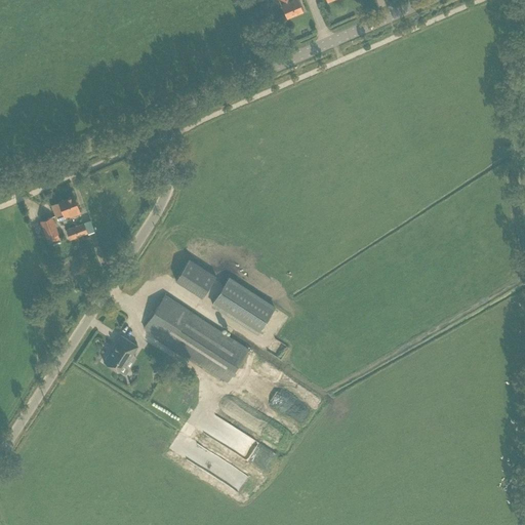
[(281,3),(282,7),(286,16),(303,10),(297,0),(281,0),(283,3),(281,3)]
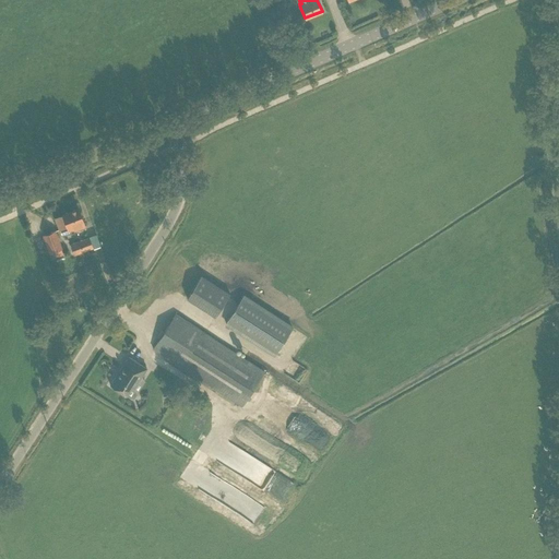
[(62,215),(55,218),(59,229),(67,226),(68,229),(73,227),(74,230),(85,226),(78,207),(61,214),(62,215)]
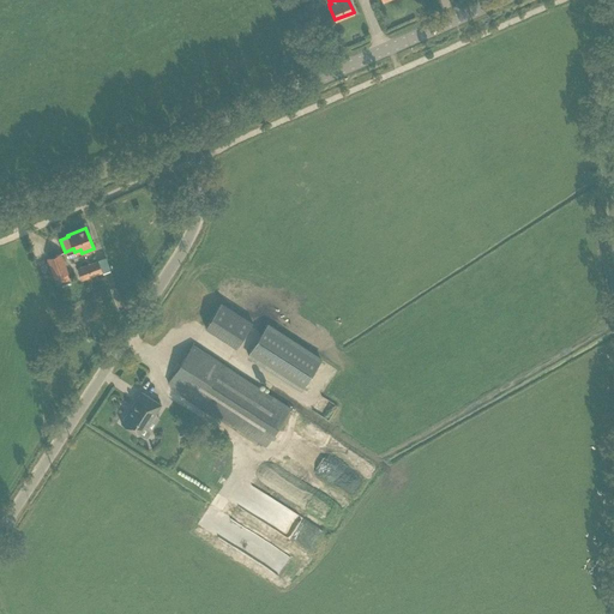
[(48,258),(55,277),(67,272),(60,253),(48,258)]
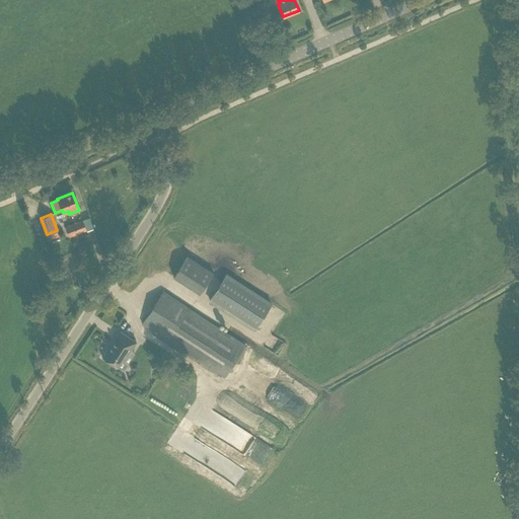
[(65,227),(68,236),(86,229),(82,220),(65,227)]
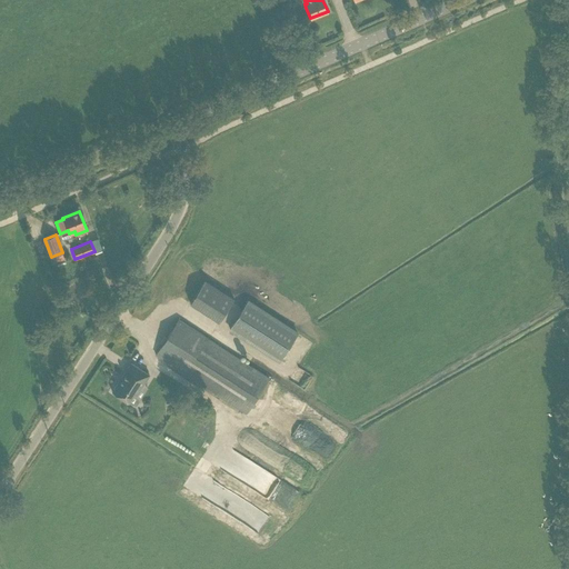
[(190,302),(218,321),(232,298),(205,280),(190,302)]
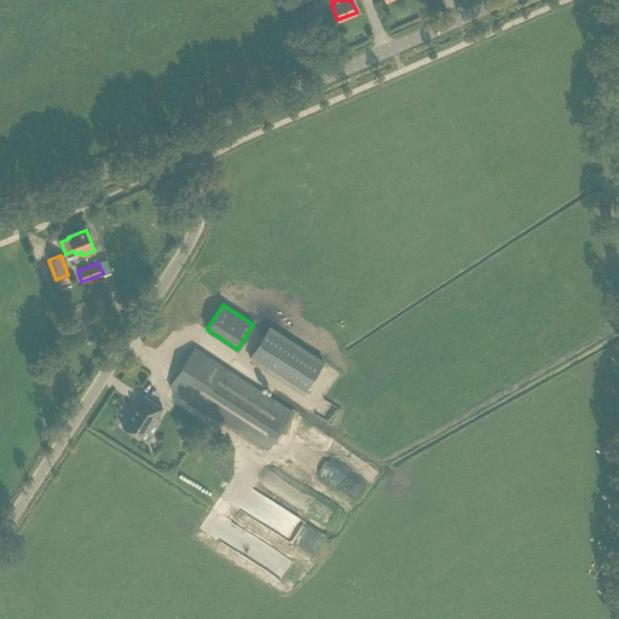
[(249,357),(304,393),(323,363),(268,328),(249,357)]
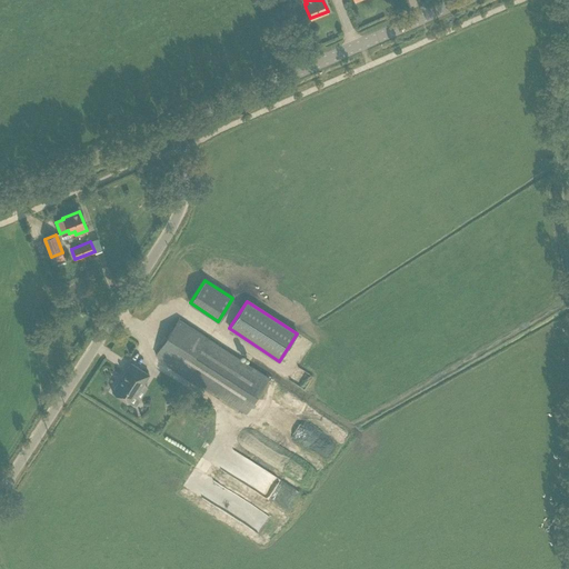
[(37,323),(40,335),(60,328),(57,317),(37,323)]
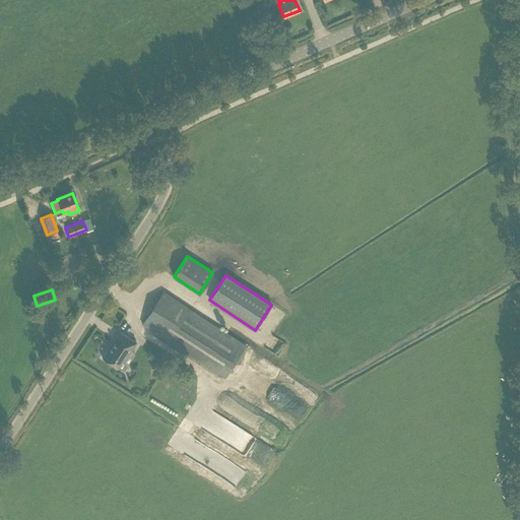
[(142,324),(224,378),(245,345),(163,293),(142,324)]
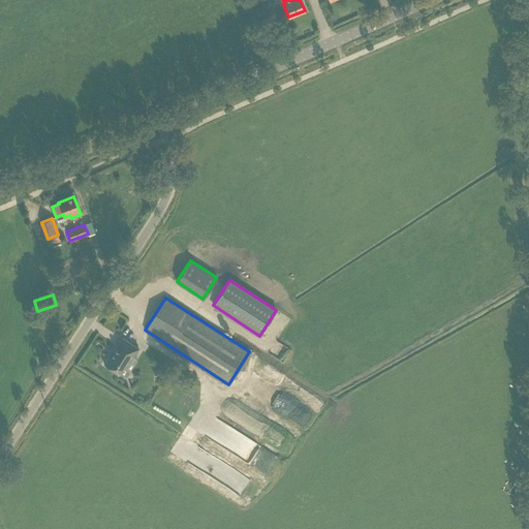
[(103,364),(119,374),(130,355),(132,358),(138,348),(121,337),(103,364)]
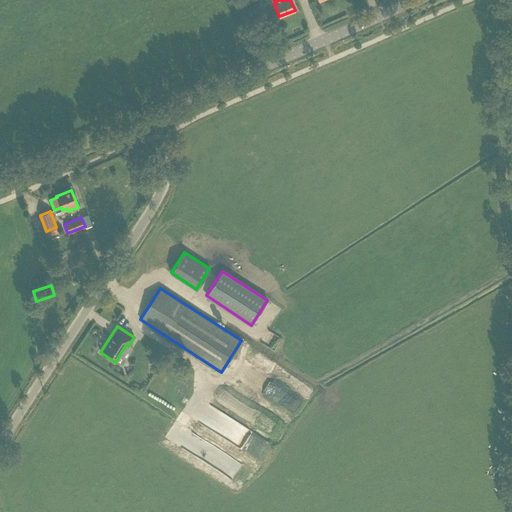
[(276,349),(282,336),(268,329),(261,341),(276,349)]
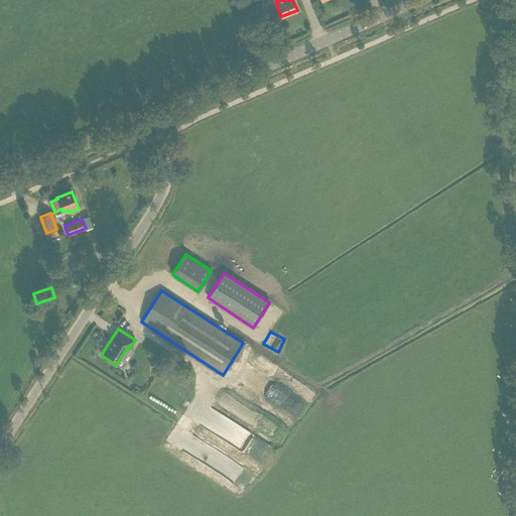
[(270,448),(206,406),(197,420),(261,463),(270,448)]
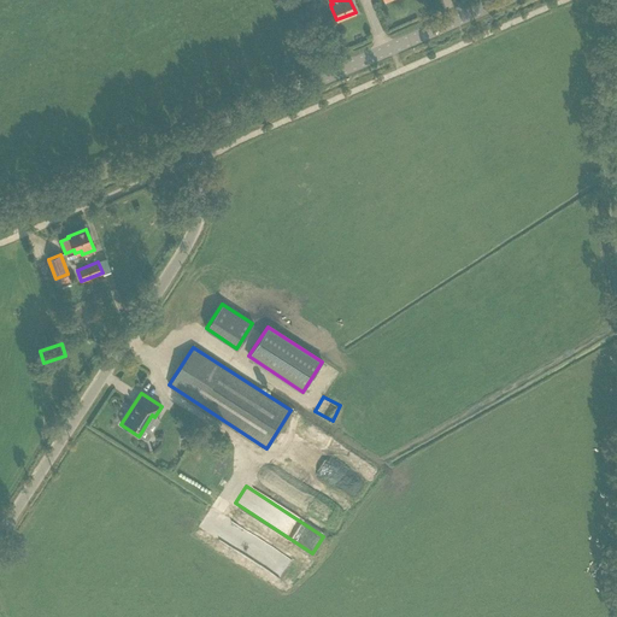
[(201,528),(282,576),(292,559),(211,511),(201,528)]
